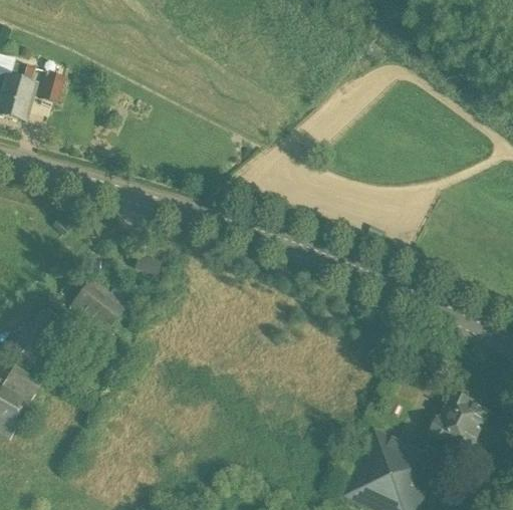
[(0,116),(24,122),(34,83),(32,82),(36,67),(15,61),(16,56),(0,51),(0,74),(3,75),(0,85),(0,116)]
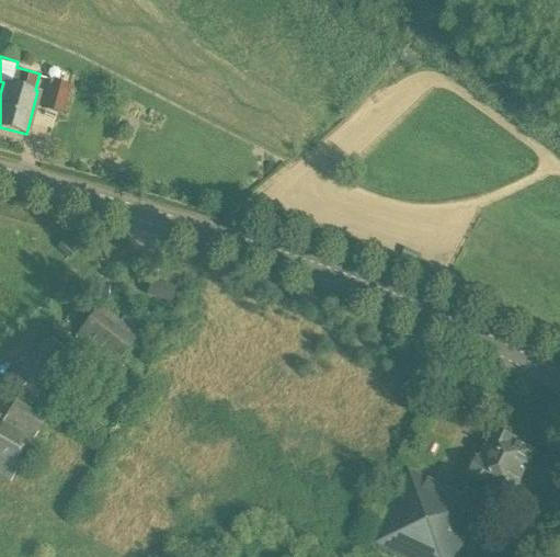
[(63,111),(71,82),(50,77),(43,105),(63,111)]
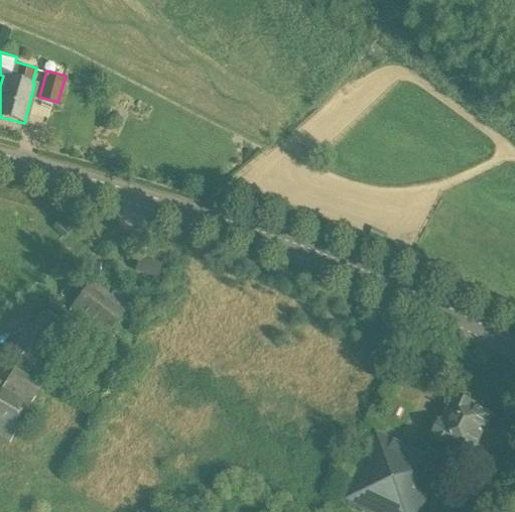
[(157,275),(161,263),(140,256),(136,267),(157,275)]
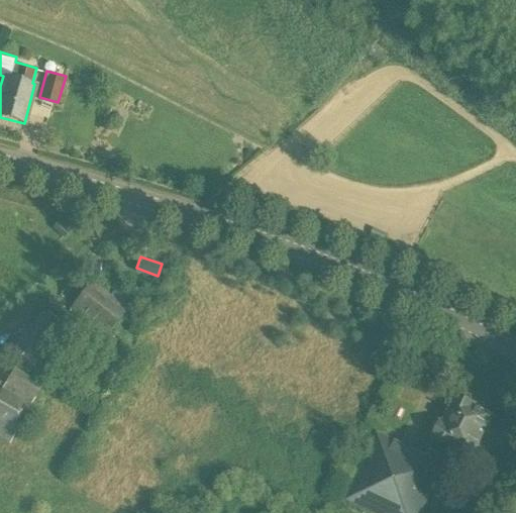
[(105,333),(126,307),(91,280),(71,306),(105,333)]
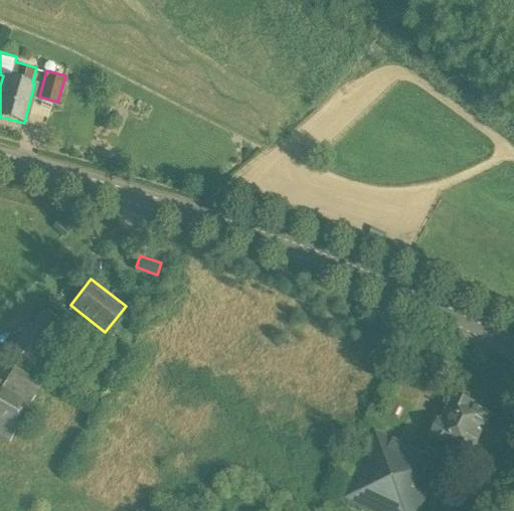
[(49,367),(62,351),(56,345),(70,328),(44,307),(12,347),(38,368),(43,362),(49,367)]
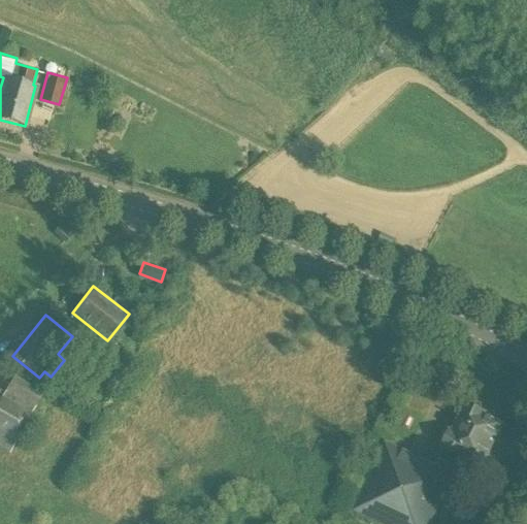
[(5,390),(0,387),(0,444),(10,450),(44,389),(14,373),(5,390)]
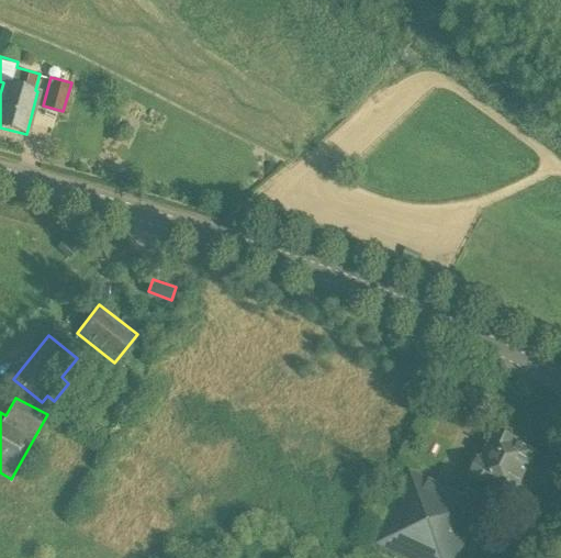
[(515,428),(507,424),(501,427),(498,426),(481,460),(478,459),(470,472),(472,473),(463,492),(410,467),(374,540),(411,557),(457,557),(475,520),(484,525),(492,512),(481,506),(483,503),(481,502),(490,482),(512,493),(535,448),(517,439),(518,436),(516,435),(515,428)]
